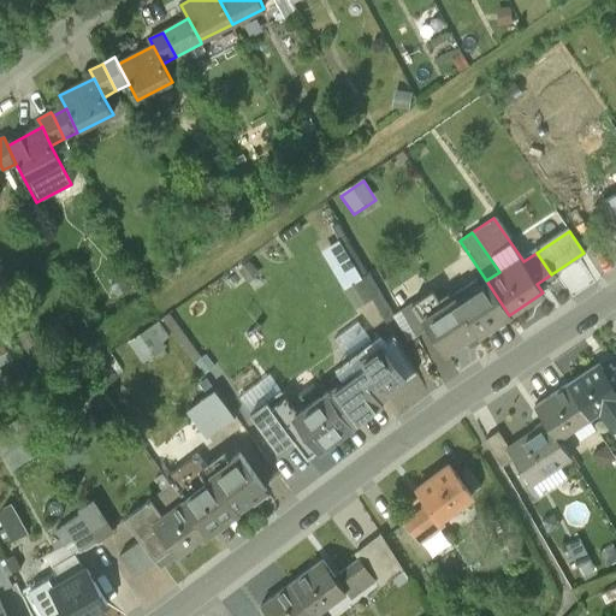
[(324,255),(343,290),(361,280),(342,246),(324,255)]
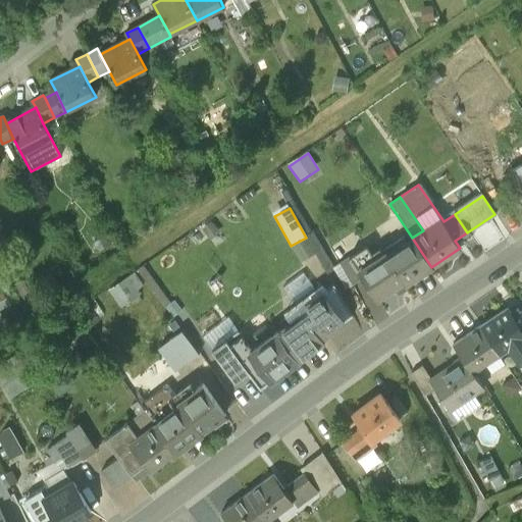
[(205,230),(213,241),(220,236),(212,225),(205,230)]
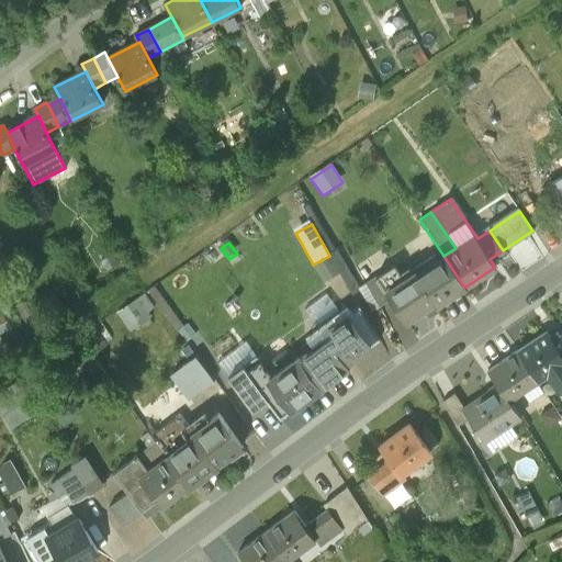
[(344,248),(329,256),(341,276),(353,295),(367,288),(366,284),(344,248)]
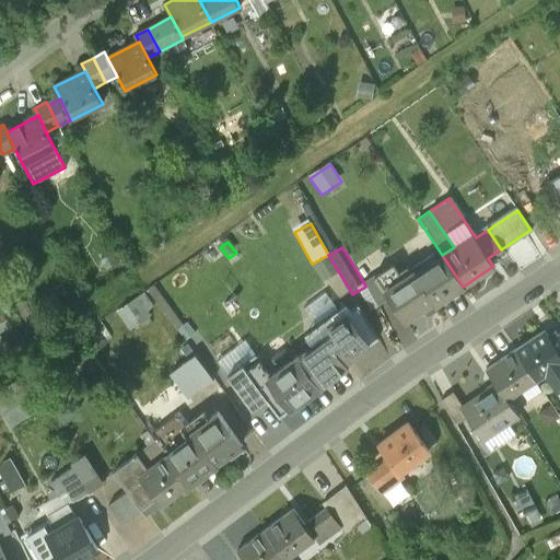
[(328,255),(312,264),(323,284),(340,275),(328,255)]
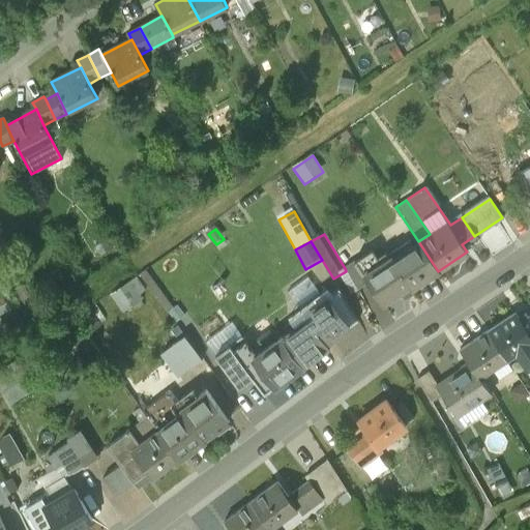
[(438,271),(418,241),(393,259),(391,257),(380,264),(371,251),(354,262),(369,284),(381,303),(409,286),(411,288),(438,271)]
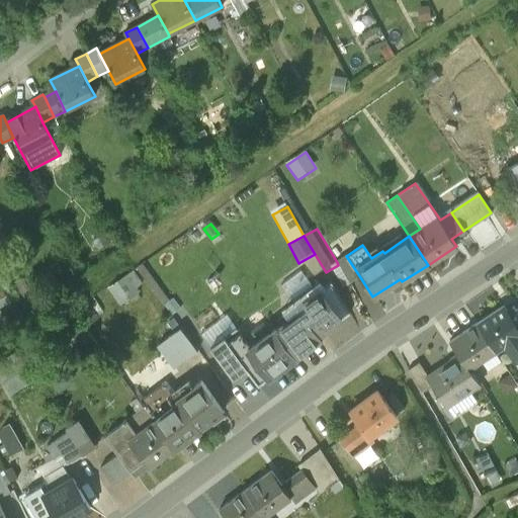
[(349,284),(360,277),(346,256),(337,262),(338,265),(349,284)]
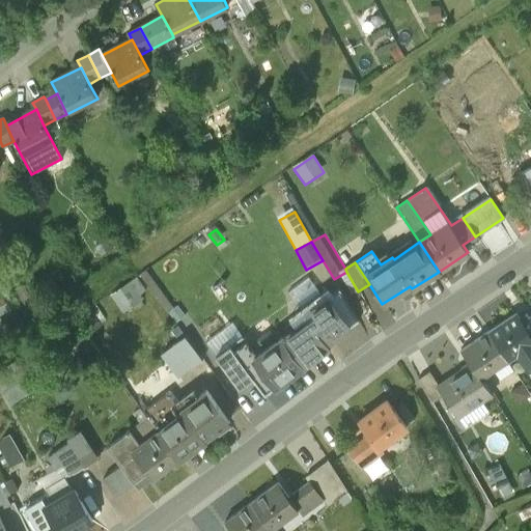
[(328,298),(351,328),(360,322),(340,289),(328,298)]
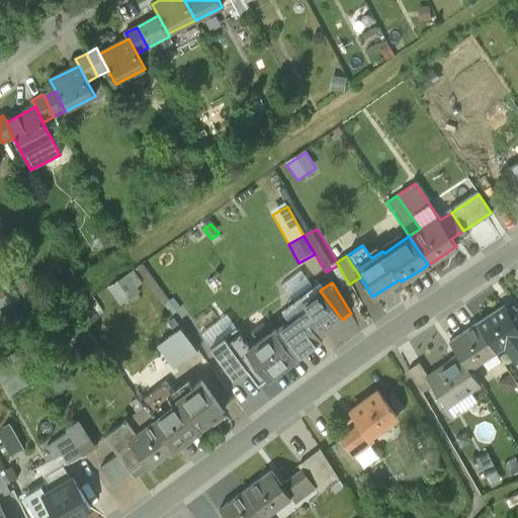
[(299,312),(276,329),(296,356),(321,337),(320,336),(342,320),(320,290),(296,308),(299,312)]
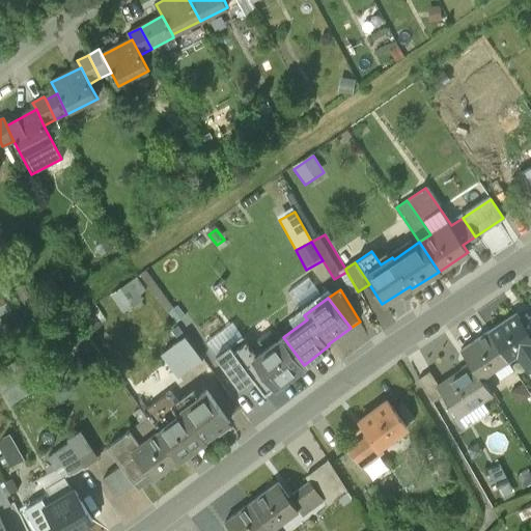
[(488,333),(507,361),(518,354),(529,370),(530,368),(530,318),(523,325),(515,314),(488,333)]
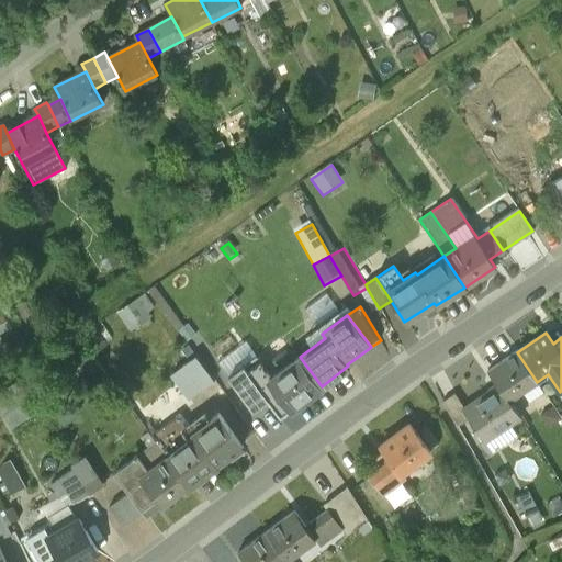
[(7,356),(20,347),(15,338),(1,346),(7,356)]
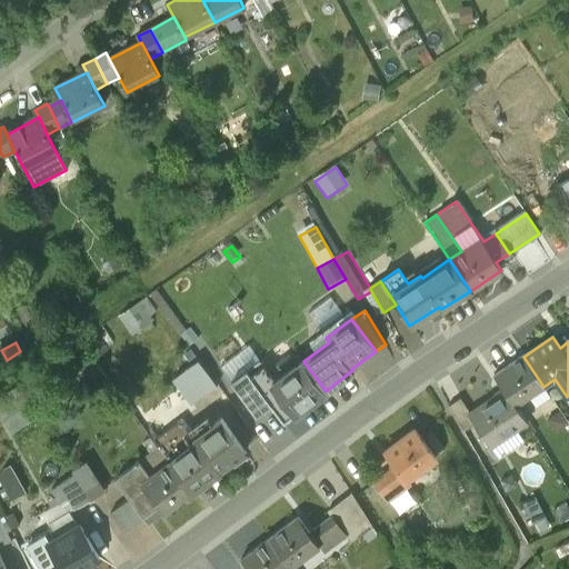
[(543,387),(523,357),(493,377),(505,392),(470,415),(469,416),(475,425),(490,448),(526,423),(515,406),(543,387)]
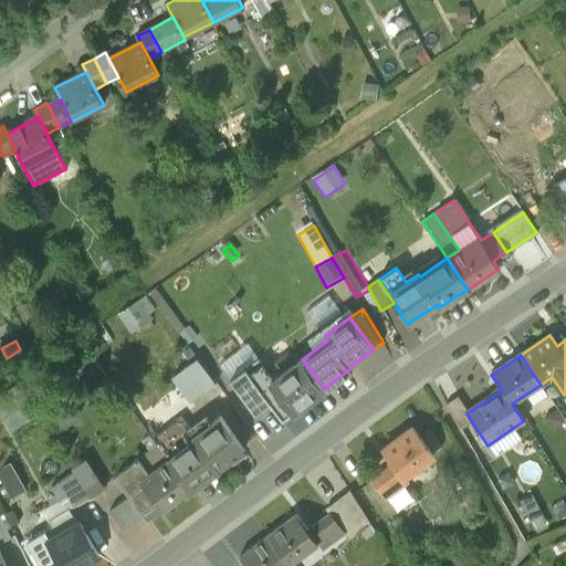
[(324,389),(302,359),(273,379),(276,384),(260,396),(275,416),(290,405),(295,411),(324,389)]
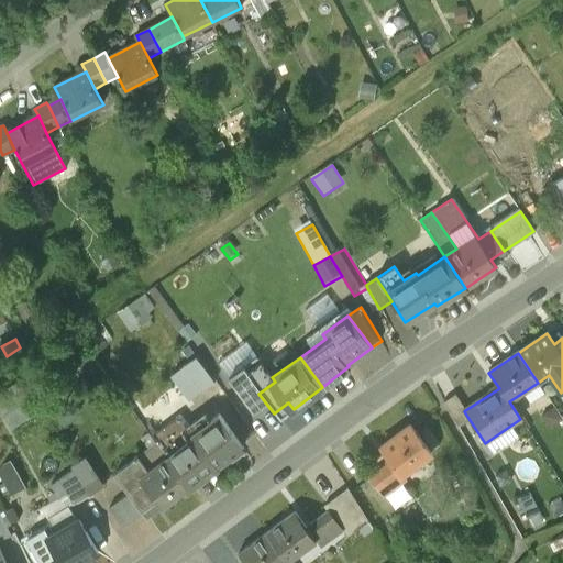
[(203,395),(218,385),(217,383),(199,360),(186,371),(203,395)]
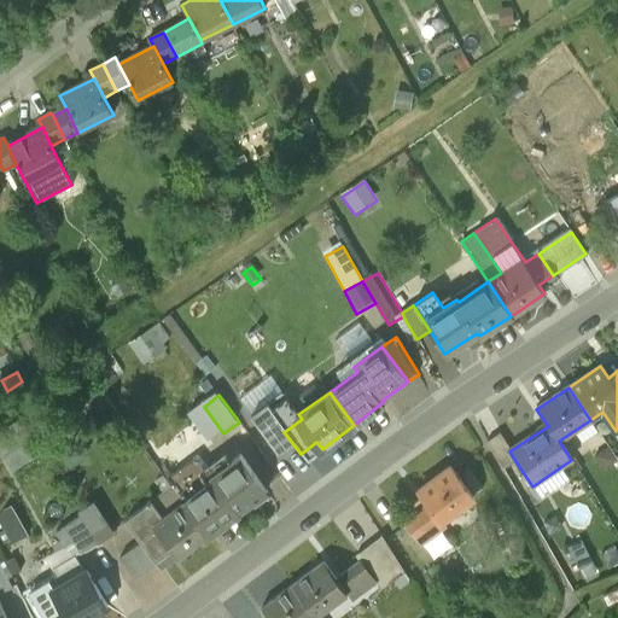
[(275,438),(254,409),(238,420),(239,423),(277,472),(301,454),(284,432),(275,438)]
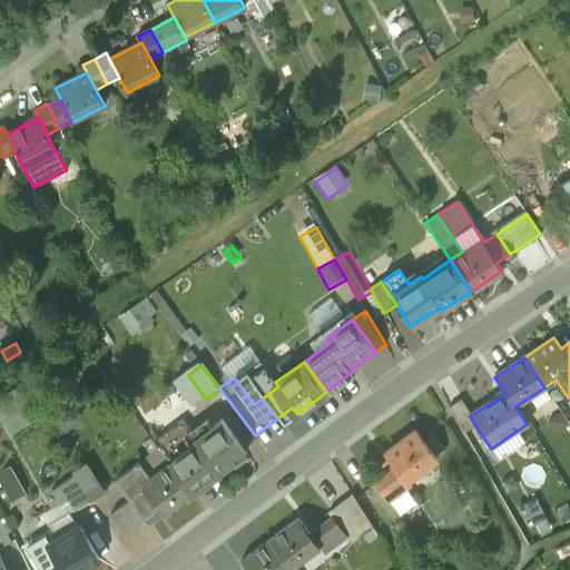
[(0,405),(0,422),(9,436),(31,423),(15,396),(0,405)]
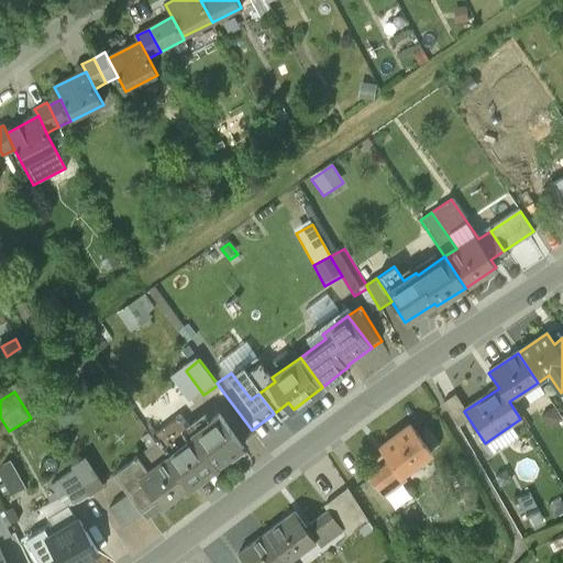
[(457,427),(470,420),(464,411),(465,410),(455,395),(442,403),(457,427)]
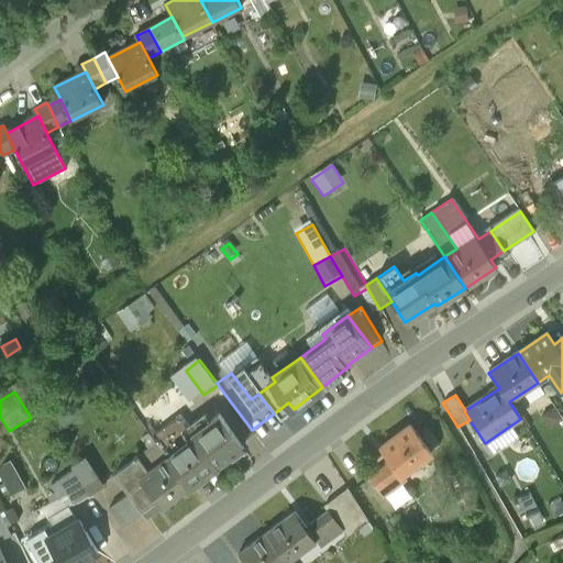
[(554,428),(562,421),(562,420),(554,409),(545,416),(554,428)]
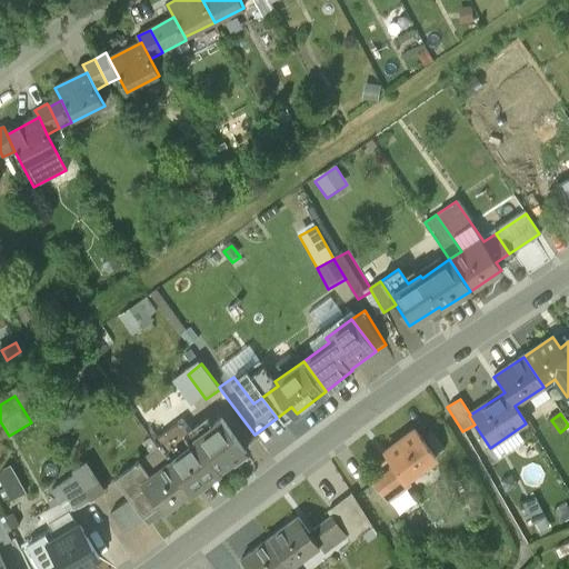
[(200,442),(221,470),(228,466),(230,467),(243,458),(218,422),(212,427),(208,421),(186,437),(193,448),(200,442)]
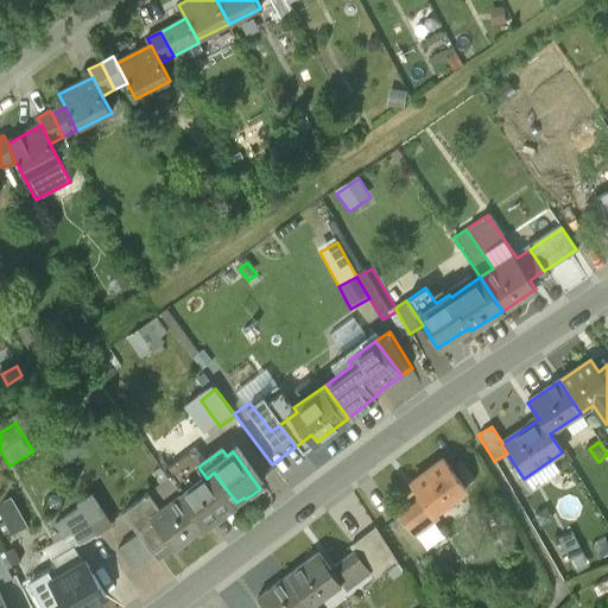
[(183,496),(207,479),(198,467),(189,455),(164,472),(183,496)]
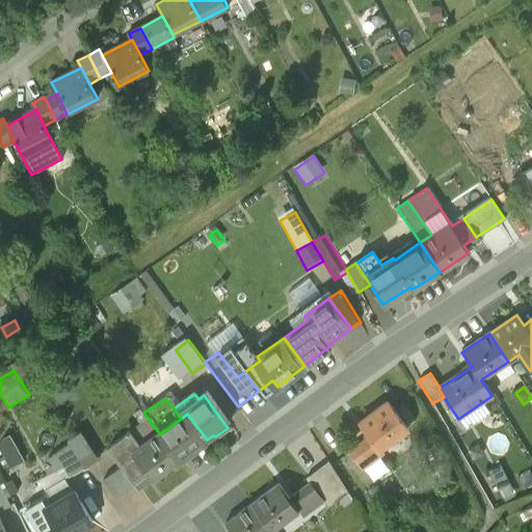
[(408,430),(388,403),(361,423),(370,436),(349,451),(356,460),(366,453),(370,458),(408,430)]
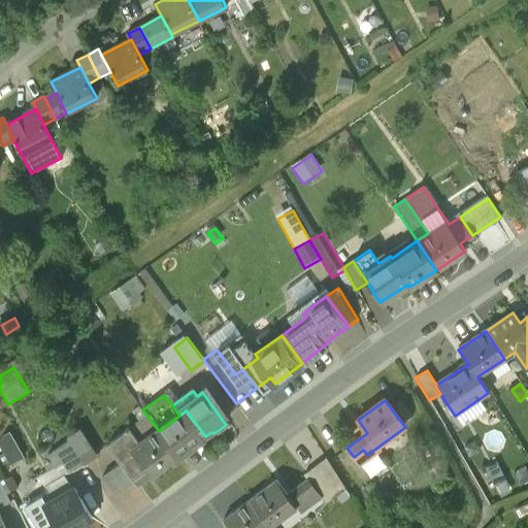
[(159,431),(178,457),(205,436),(186,410),(179,416),(159,431)]
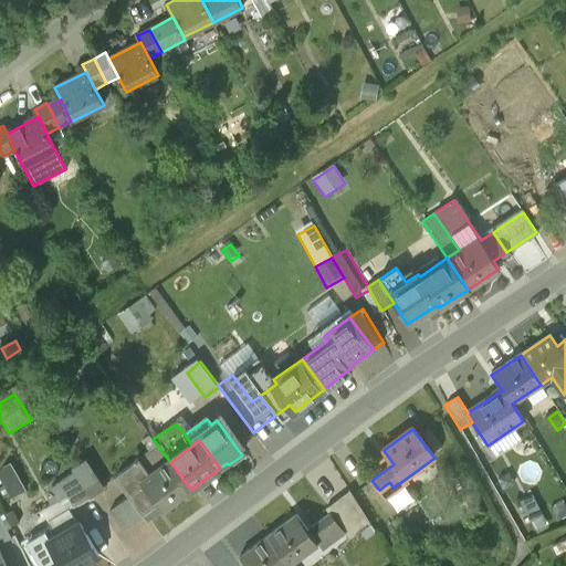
[(86,461),(72,470),(75,474),(90,496),(104,488),(86,461)]
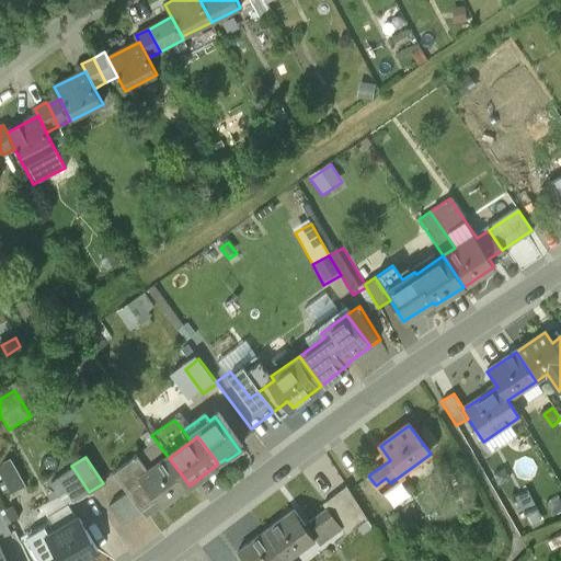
[(190,485),(169,458),(148,473),(136,458),(113,474),(127,494),(141,512),(146,518),(190,485)]
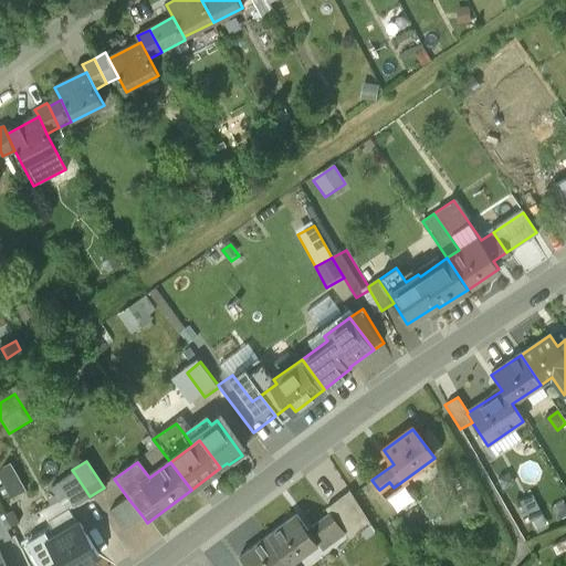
[(3,469),(0,473),(0,477),(12,501),(27,493),(11,464),(3,469)]
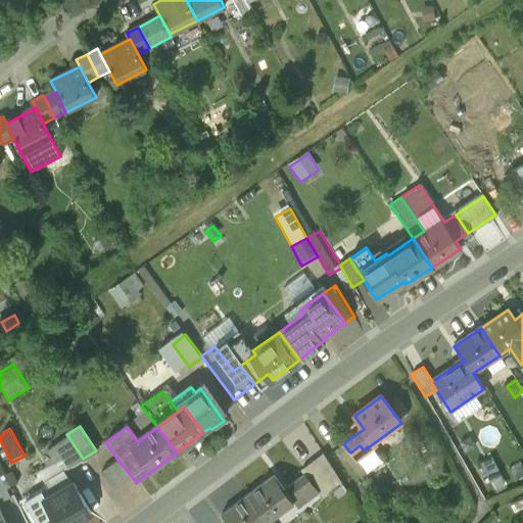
[(62,461),(67,469),(83,459),(69,438),(54,447),(62,461)]
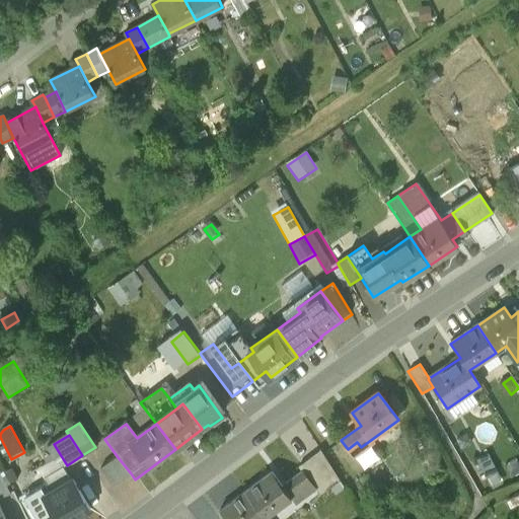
[(309,484),(318,496),(336,484),(340,480),(320,452),(298,467),(301,471),(309,484)]
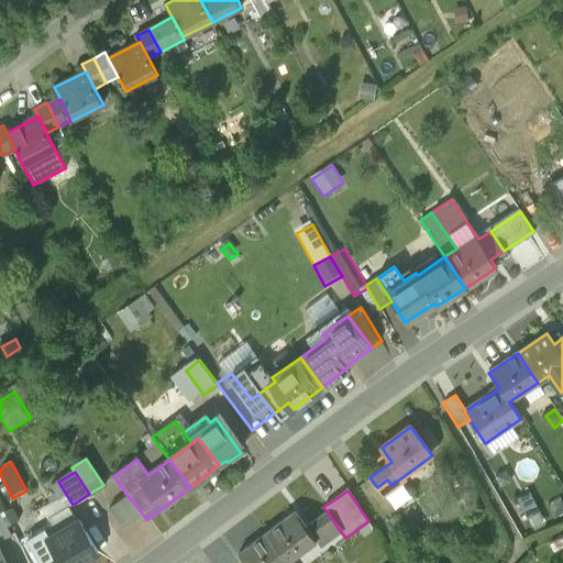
[(73,505),(67,496),(32,518),(42,533),(46,540),(77,521),(68,507),(73,505)]
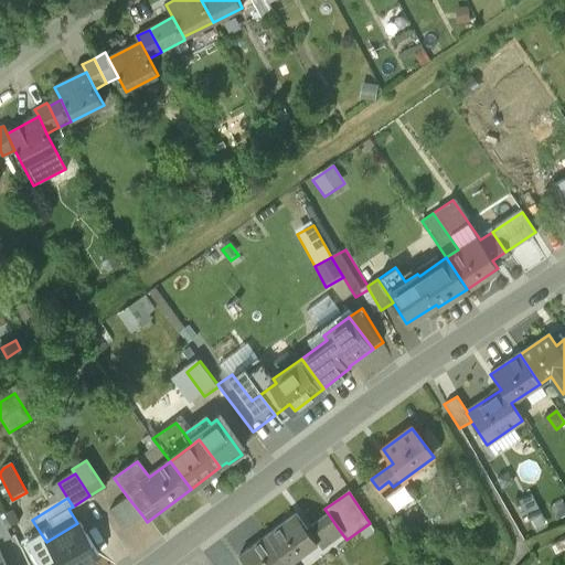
[(142,515),(128,498),(107,513),(121,532),(142,515)]
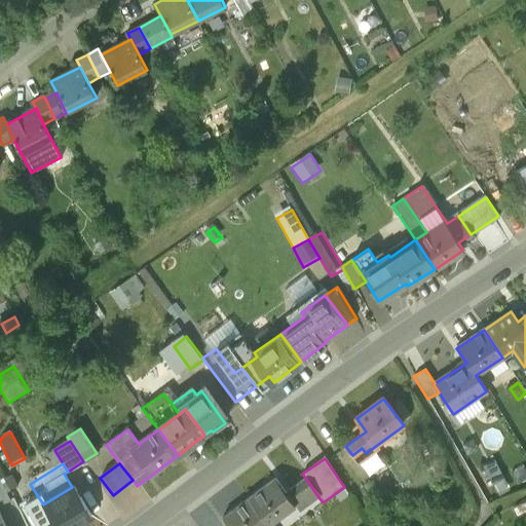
[(249,498),(269,525),(295,506),(294,505),(313,490),(305,478),(285,493),(275,480),(249,498)]
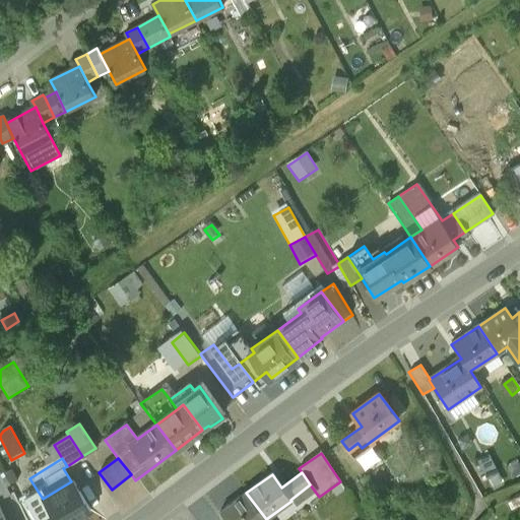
[(10,475),(1,479),(7,491),(16,485),(10,475)]
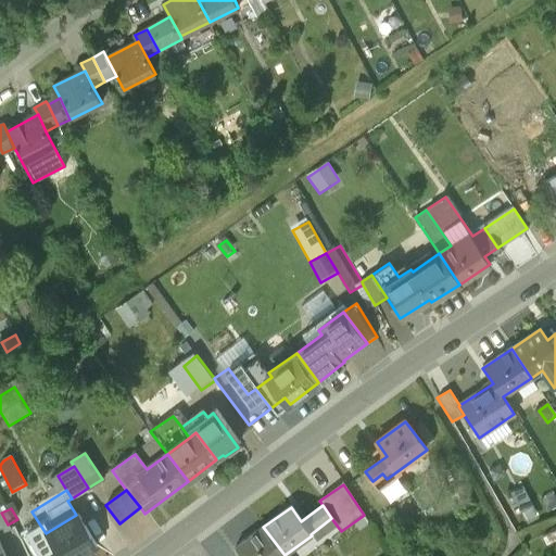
[(0,535),(12,531),(8,525),(1,513),(0,509),(0,535)]
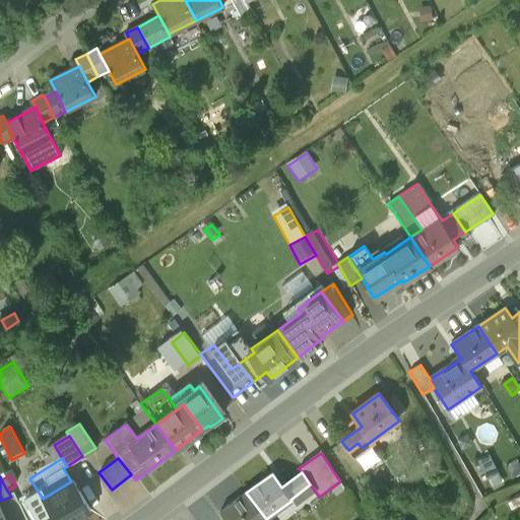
[(71,519),(90,509),(74,480),(71,481),(43,499),(39,493),(26,500),(38,519),(55,519),(58,519),(71,519)]
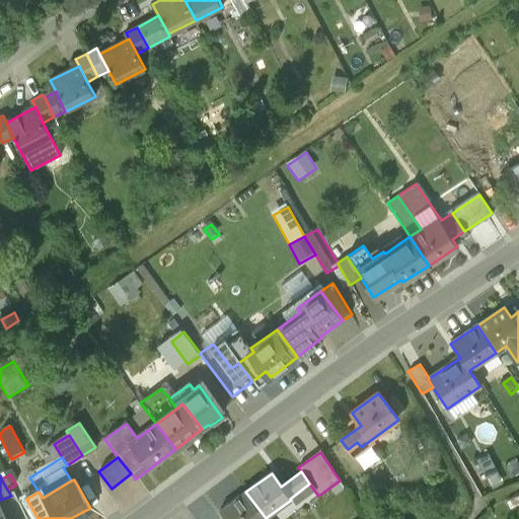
[(264,518),(266,518),(245,492),(218,511),(224,518),(264,518)]
